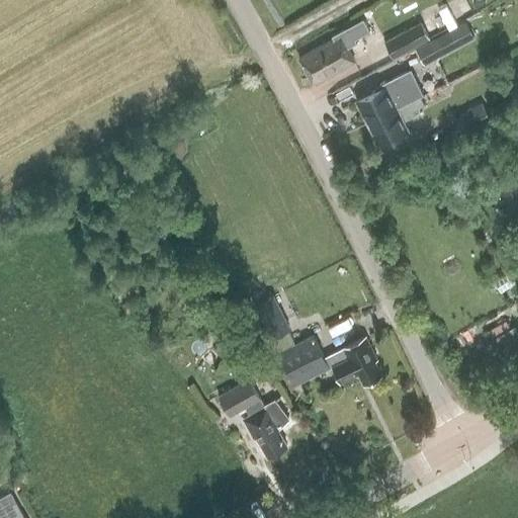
[(393,58),(441,31),(465,18),(459,6),(435,19),(433,16),(384,41),(393,58)]
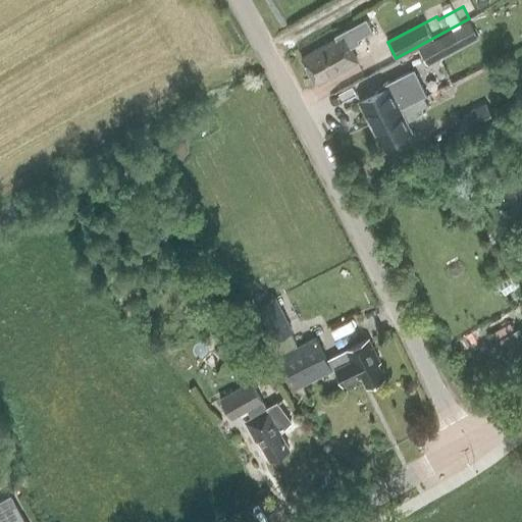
[(427,65),(478,39),(469,21),(418,49),(427,65)]
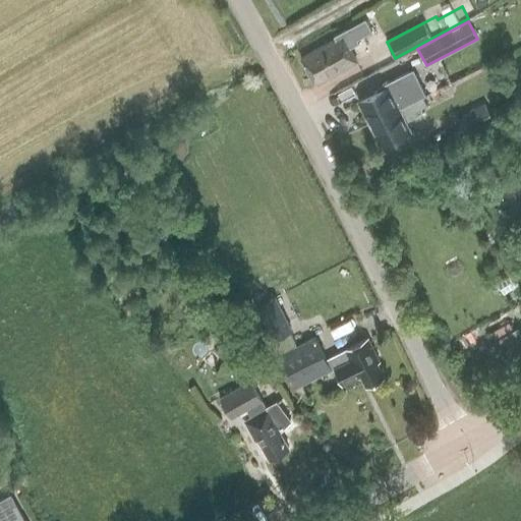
[(342,35),(300,58),(314,83),(356,61),(342,35)]
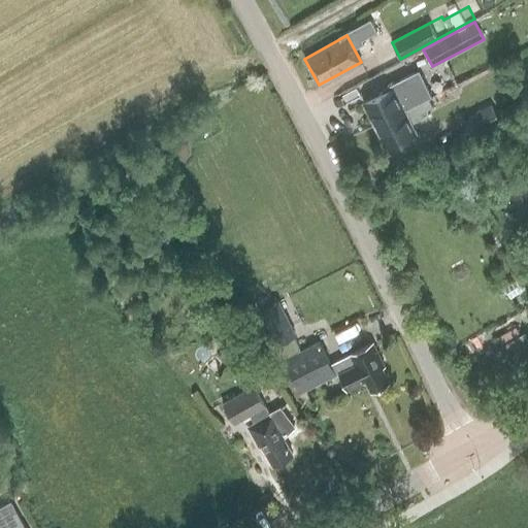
[(393,87),(363,101),(375,126),(397,116),(428,98),(429,98),(431,97),(418,69),(391,83),(393,87)]
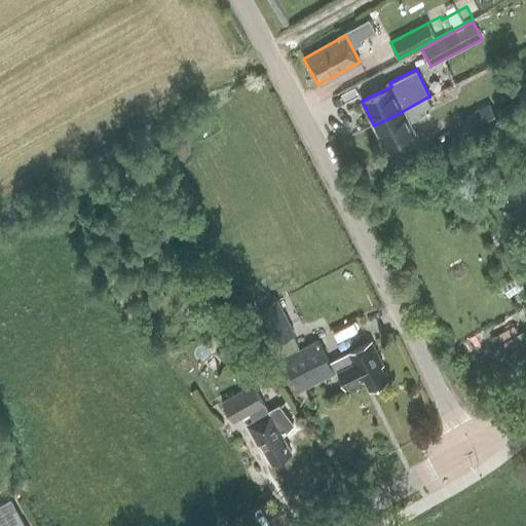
[(396,115),(374,125),(384,147),(414,132),(410,122),(422,116),(419,111),(457,94),(453,85),(429,97),(427,98),(426,98),(396,115)]
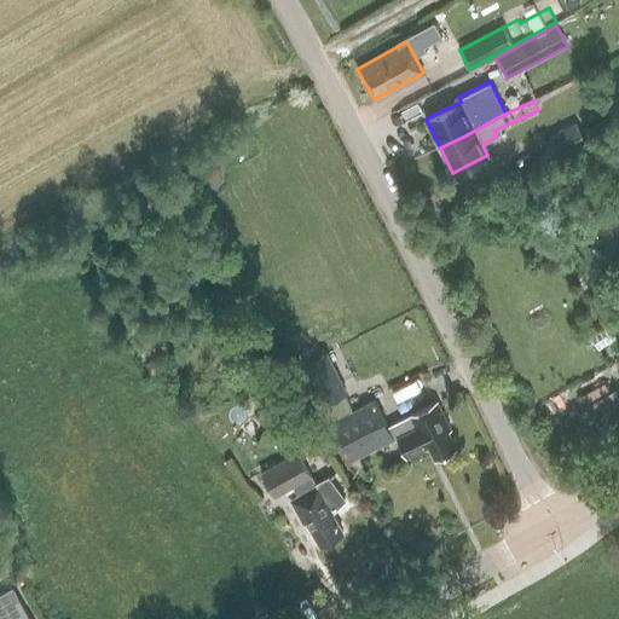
[(551,160),(586,142),(577,122),(542,140),(551,160)]
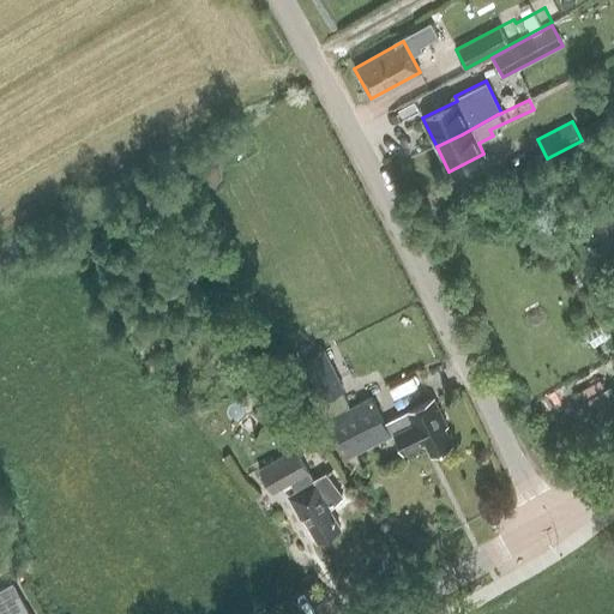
[(344,389),(325,349),(302,360),(323,399),(342,391),(344,389)]
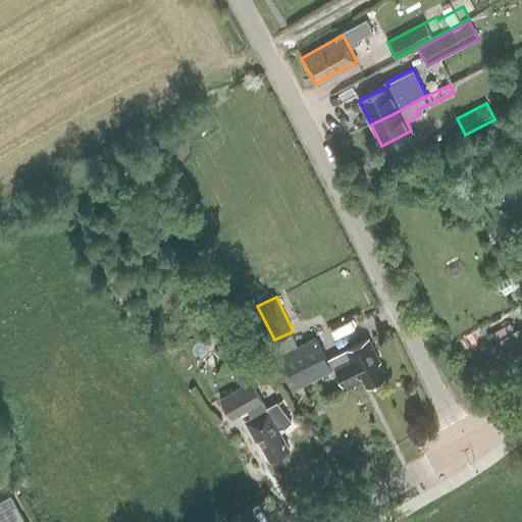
[(521,331),(519,327),(497,341),(508,360),(521,351),(521,331)]
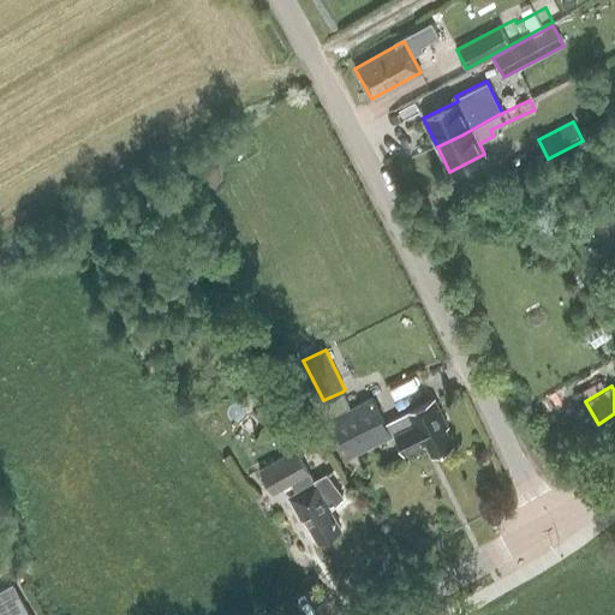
[(342,392),(323,400),(330,417),(350,407),(342,392)]
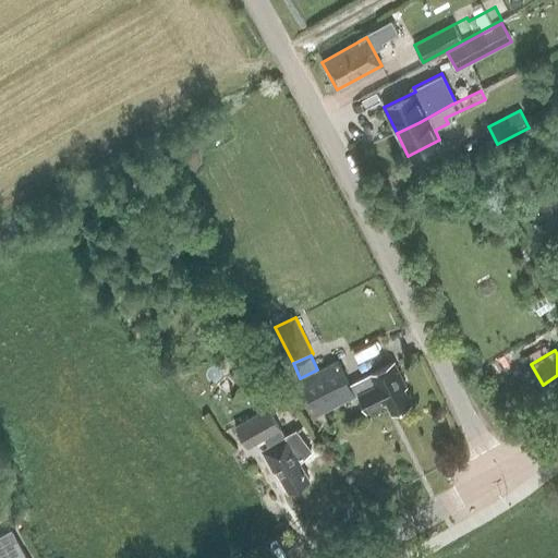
[(407,387),(395,362),(349,384),(337,360),(317,370),(300,378),(317,413),(359,393),(367,411),(387,401),(392,412),(411,403),(403,388),(407,387)]
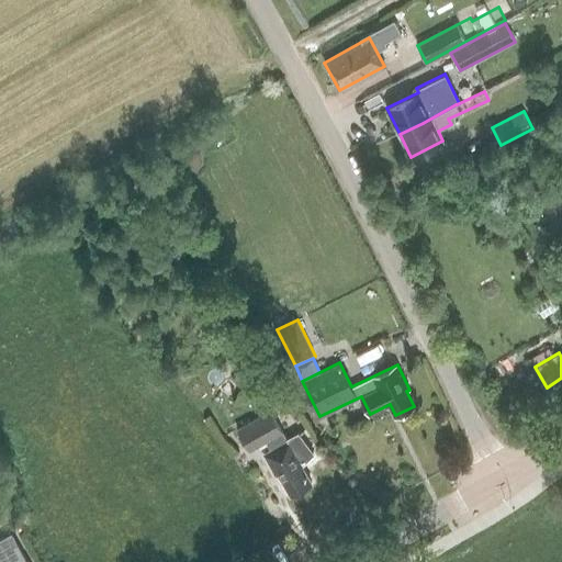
[(288,439),(271,409),(237,428),(249,450),(267,441),(271,450),(265,453),(276,475),(279,473),(290,495),(312,483),(302,465),(314,454),(299,434),(288,439)]
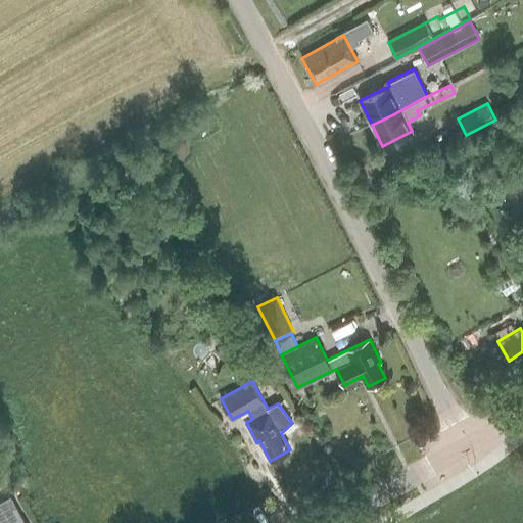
[(0,471),(0,493),(9,488),(0,471)]
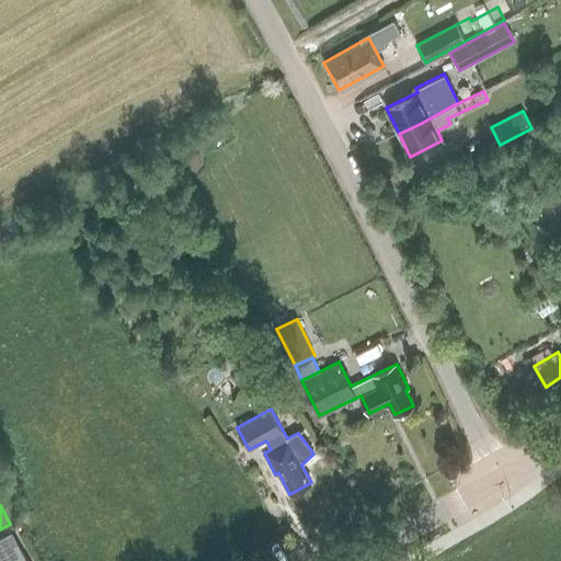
[(27,560),(16,540),(0,548),(0,560),(27,560)]
